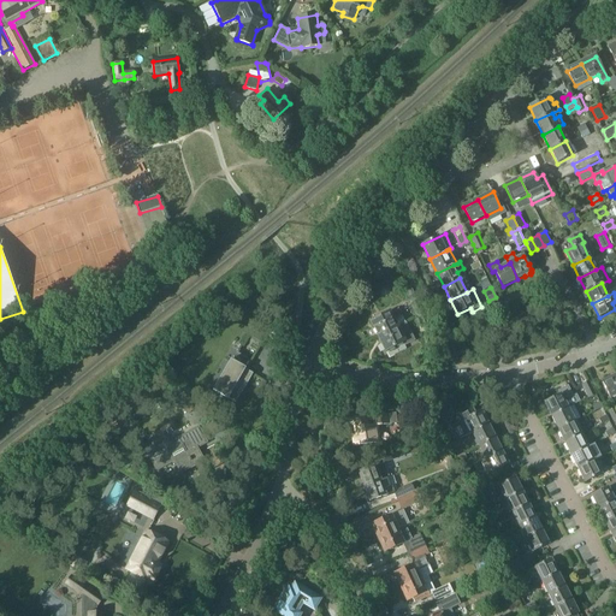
[(418,318),(425,314),(418,301),(410,304),(418,318)]
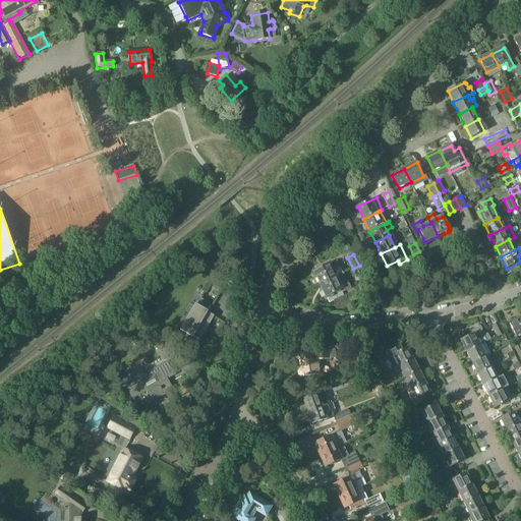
[(320,285),(336,277),(343,274),(337,261),(330,265),(330,264),(313,272),(320,285)]
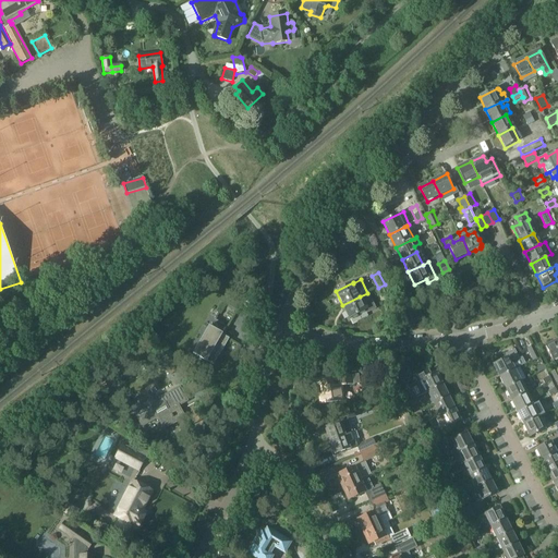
[(385,284),(378,288),(384,298),(390,295),(385,284)]
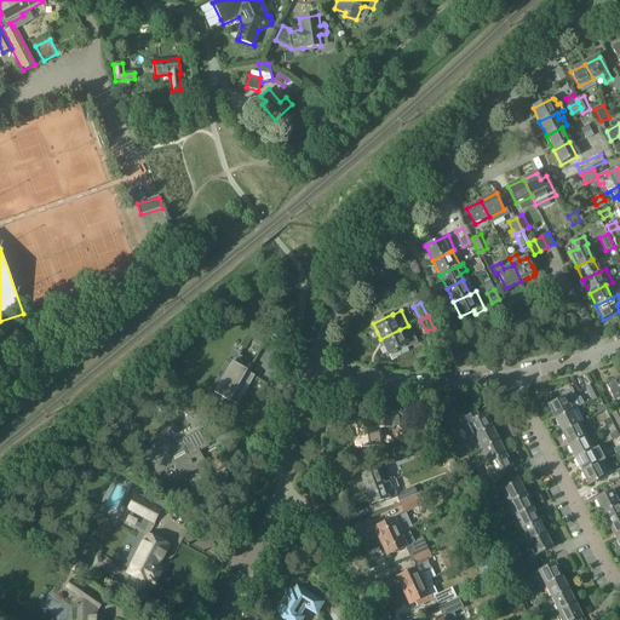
[(400,329),(380,339),(388,354),(407,344),(400,329)]
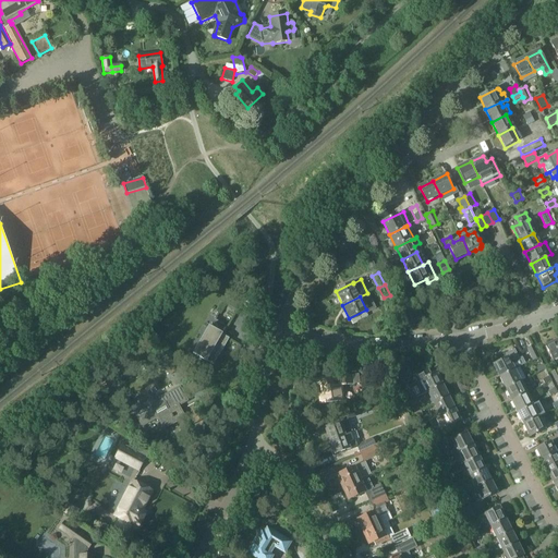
[(229,339),(208,327),(193,353),(214,365),(219,355),(229,339)]
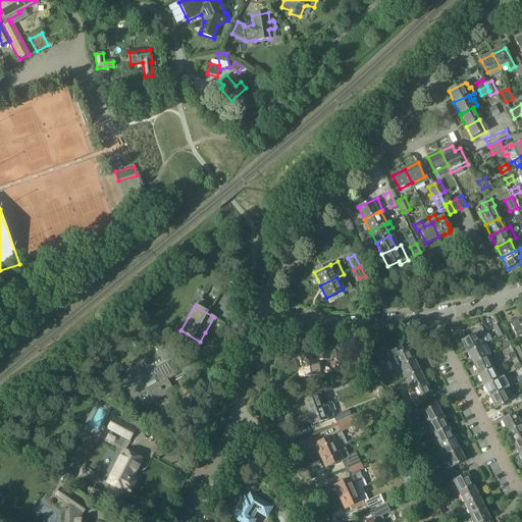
[(521,334),(521,317),(510,323),(517,337),(521,334)]
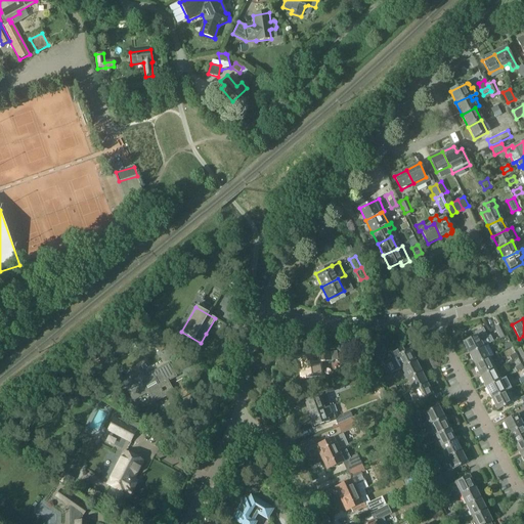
[(507,335),(501,324),(494,328),(500,338),(507,335)]
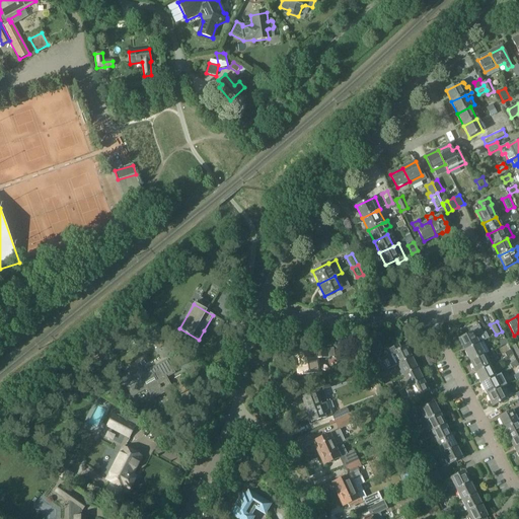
[(459,340),(464,351),(477,344),(488,339),(485,334),(483,335),(478,326),(470,330),(471,334),(459,340)]
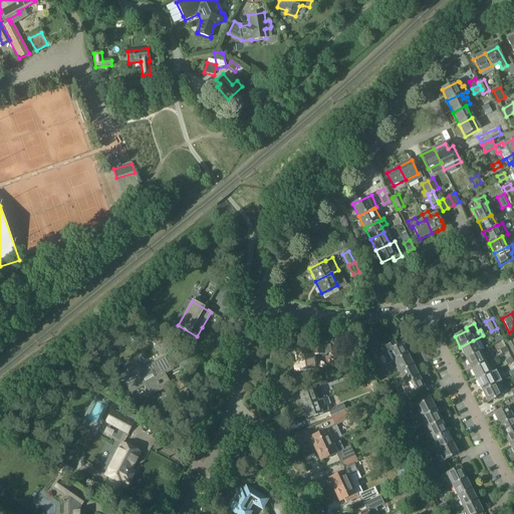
[(147,334),(157,345),(164,338),(154,327),(147,334)]
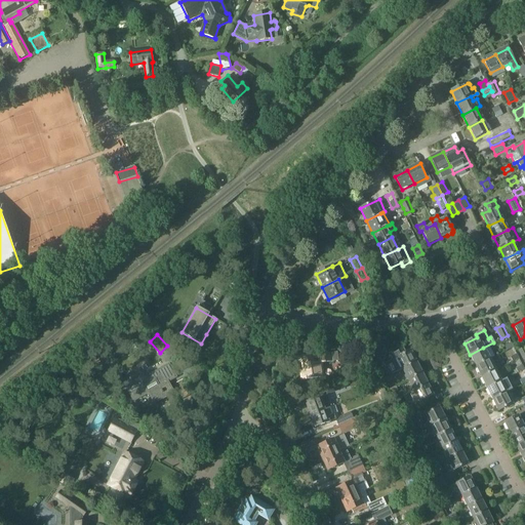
[(483,348),(470,355),(476,366),(489,359),(483,348)]
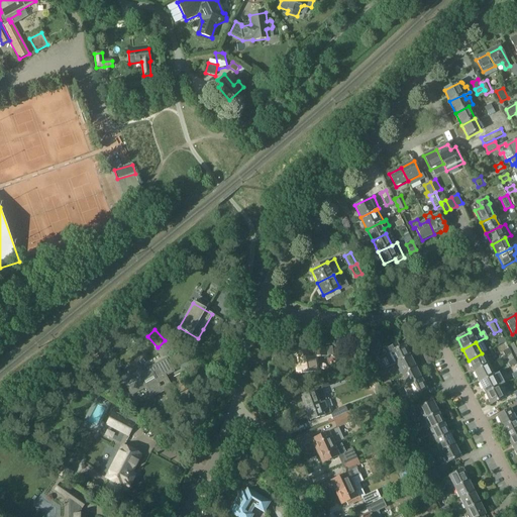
[(407,350),(404,345),(399,348),(397,344),(387,349),(389,352),(385,355),(389,362),(384,364),(386,368),(390,366),(391,367),(396,364),(410,356),(409,355),(411,354),(408,349),(407,350)]
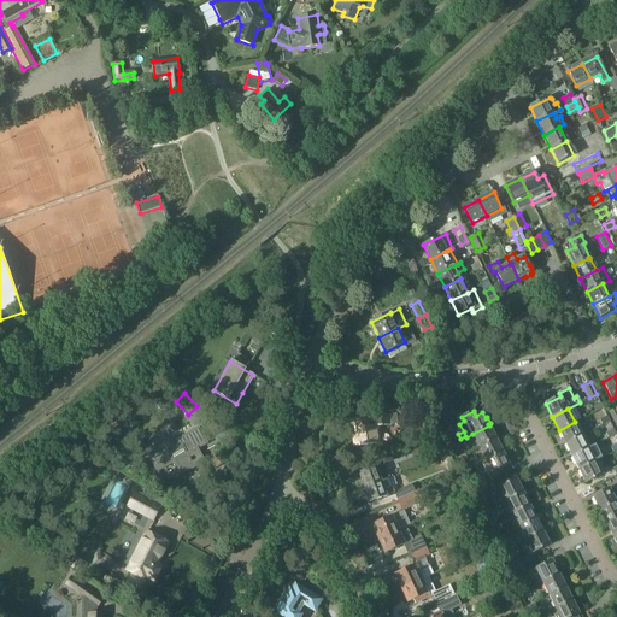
[(376,417),(369,417),(353,419),(353,429),(356,428),(356,435),(353,436),(354,446),(380,442),(377,427),(398,424),(397,413),(376,417)]
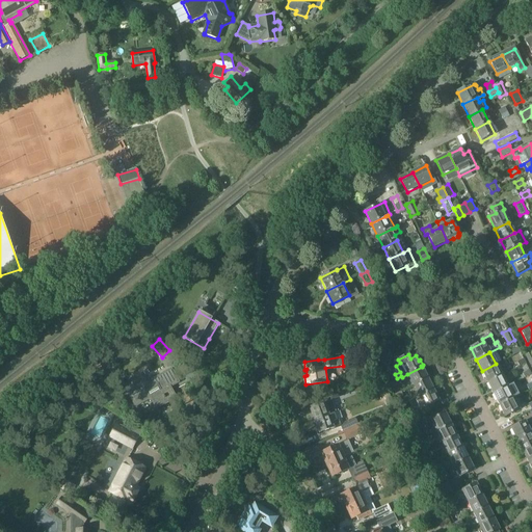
[(390,368),(389,367),(384,356),(377,360),(389,381),(396,378),(391,368),(390,368)]
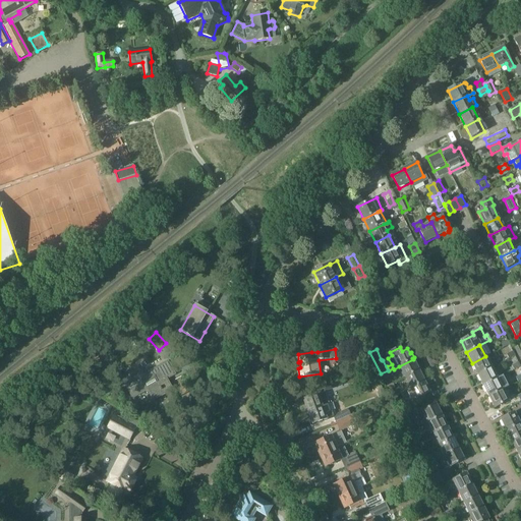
[(485,356),(472,363),(477,374),(491,367),(485,356)]
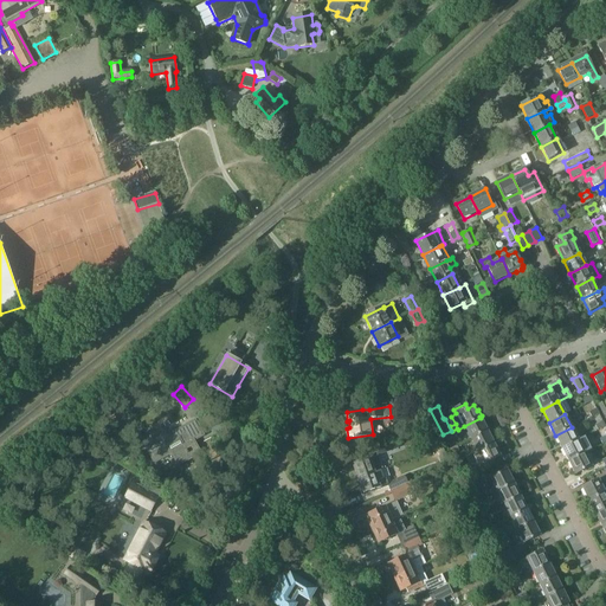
[(471,439),(488,431),(481,418),(464,426),(471,439)]
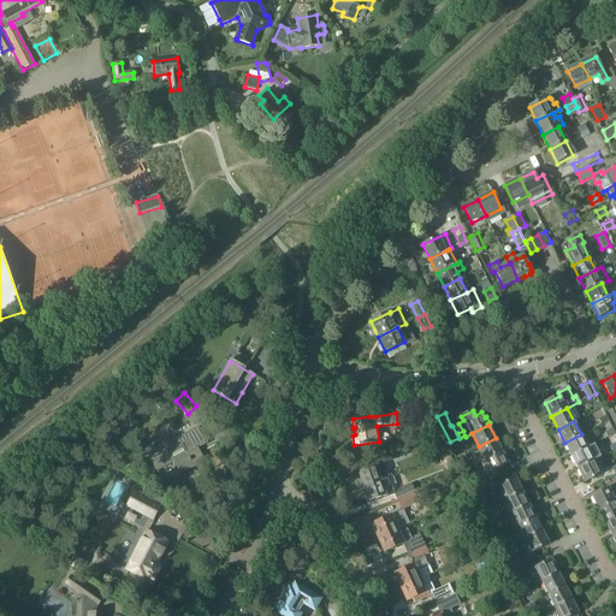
[(205,461),(197,448),(207,443),(199,427),(170,444),(167,439),(147,451),(158,471),(175,461),(182,473),(195,466),(194,466),(203,460),(203,461),(205,461)]
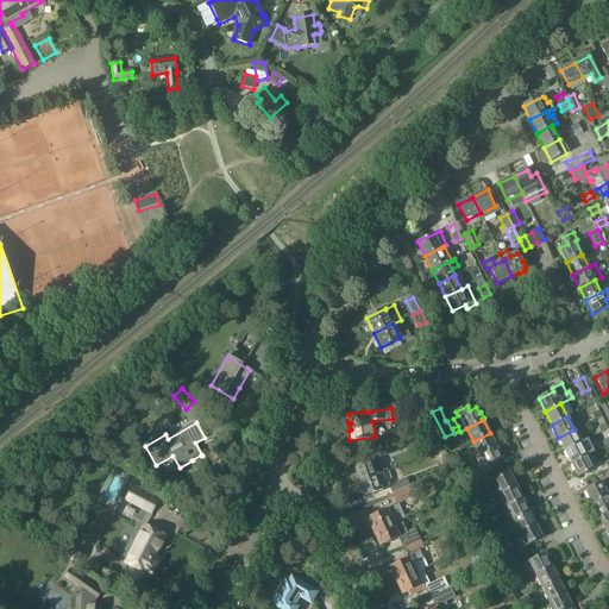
[(575,429),(558,438),(565,451),(581,443),(575,429)]
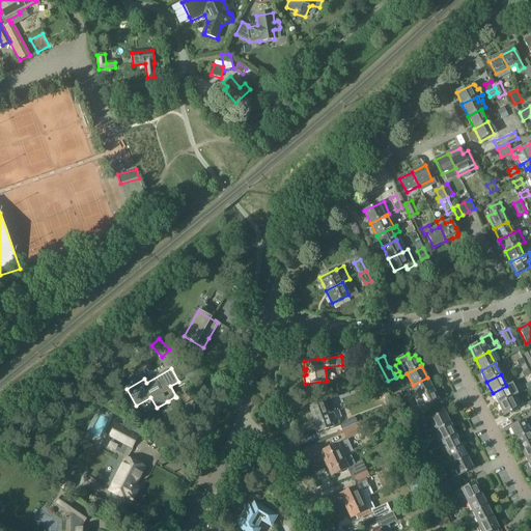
[(427,378),(413,385),(418,396),(432,389),(427,378)]
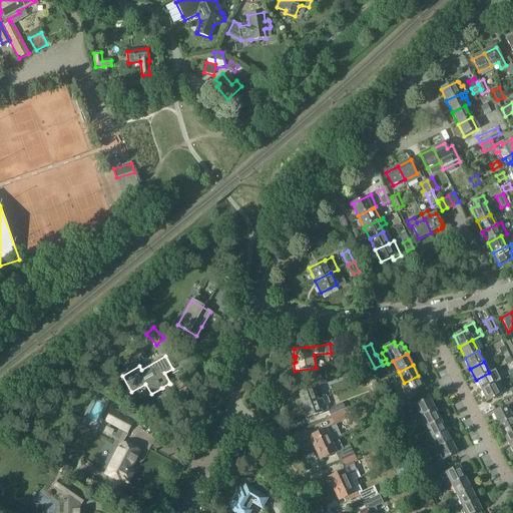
[(489,373),(476,380),(481,390),(494,384),(500,381),(494,370),(489,373)]
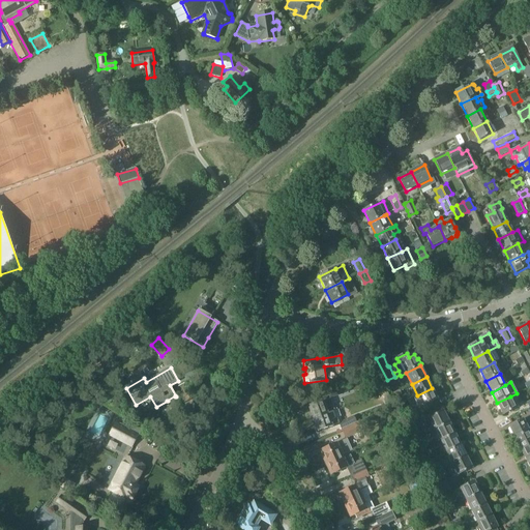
[(313,419),(332,412),(334,411),(330,399),(349,392),(346,385),(327,392),(329,399),(308,407),(313,419)]
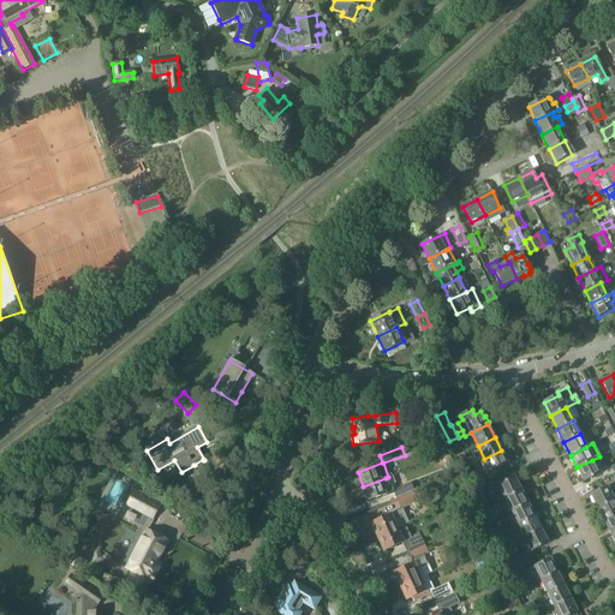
[(484,459),(473,465),(476,471),(483,467),(487,476),(490,477),(496,475),(495,471),(508,464),(501,451),(484,459)]
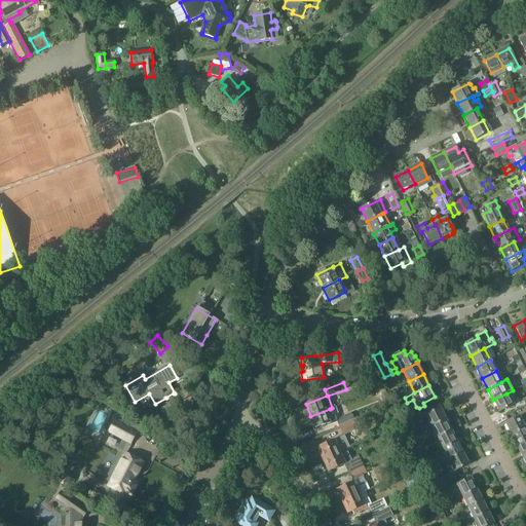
[(388,400),(385,391),(379,393),(382,402),(388,400)]
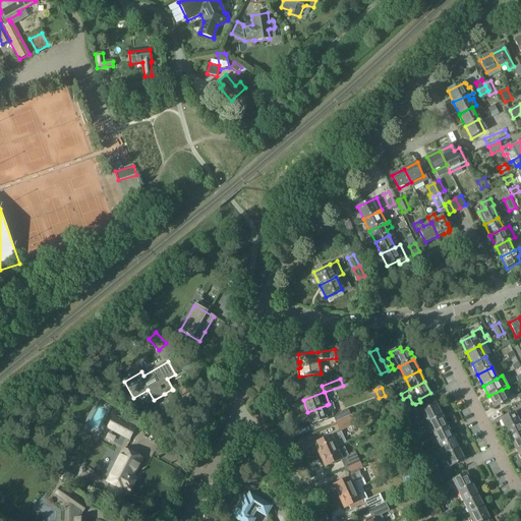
[(502,390),(488,396),(495,408),(508,402),(502,390)]
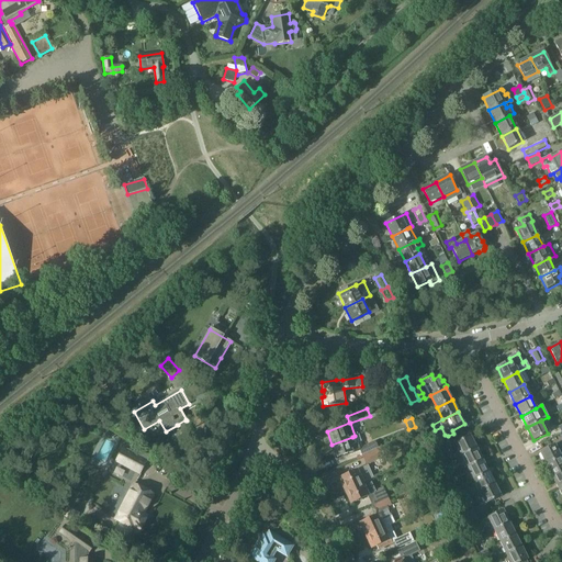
[(431,448),(442,442),(439,436),(428,441),(431,448)]
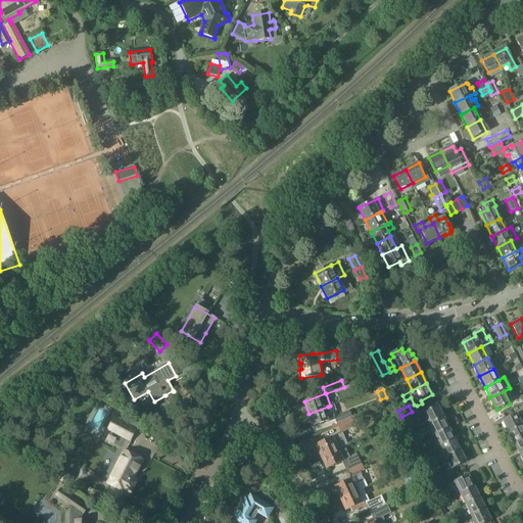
[(426,425),(443,417),(437,406),(424,412),(426,417),(423,419),(426,425)]
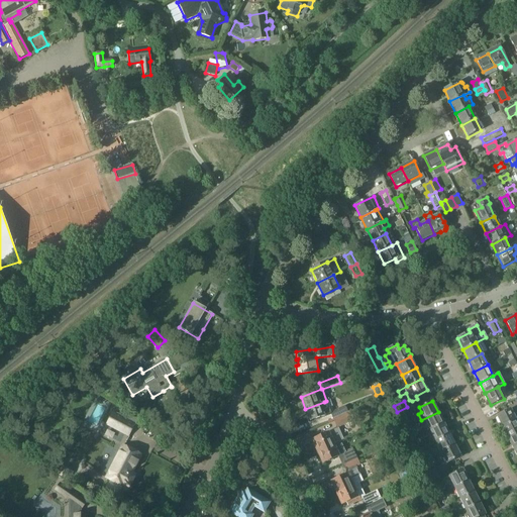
[(333,419),(348,412),(345,406),(330,413),(328,407),(326,408),(324,402),(305,409),(308,415),(306,415),(308,420),(309,420),(310,421),(311,422),(318,420),(317,418),(323,416),(323,418),(331,415),(333,419)]
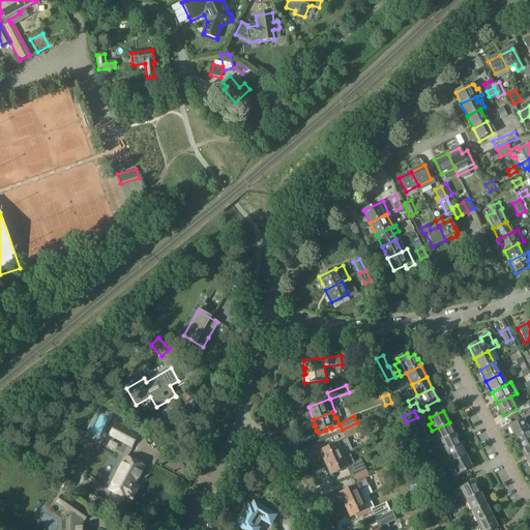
[(417,417),(407,422),(410,429),(420,423),(417,417)]
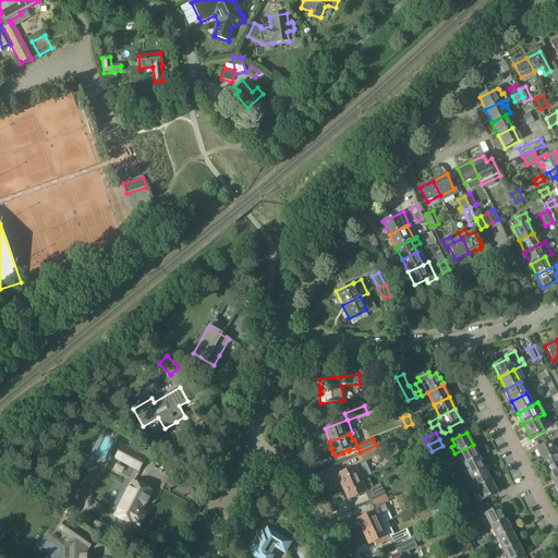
[(543,462),(557,455),(555,449),(557,447),(557,445),(556,439),(536,449),(543,462)]
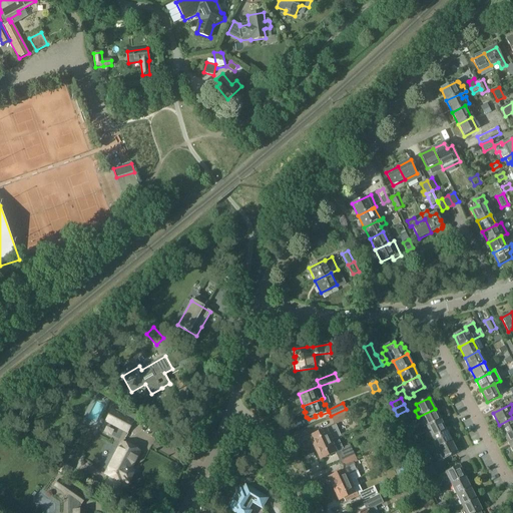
[(348,408),(346,409),(331,416),(335,425),(352,417),(348,408)]
